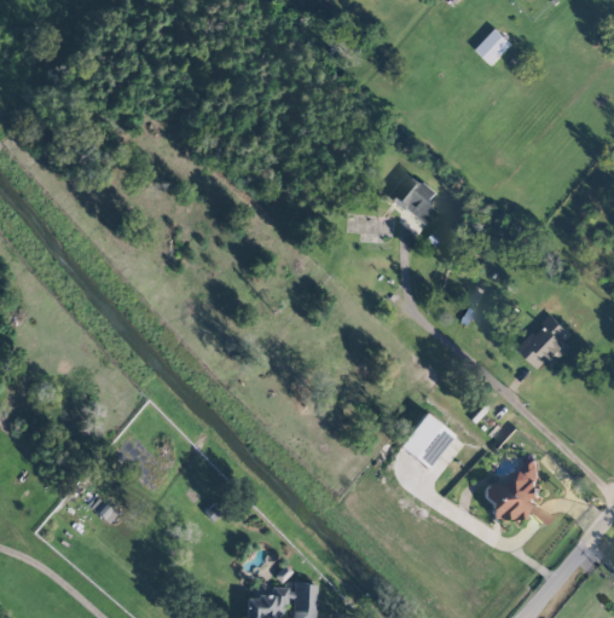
[(497,63),(516,42),(500,27),(481,48),(497,63)]
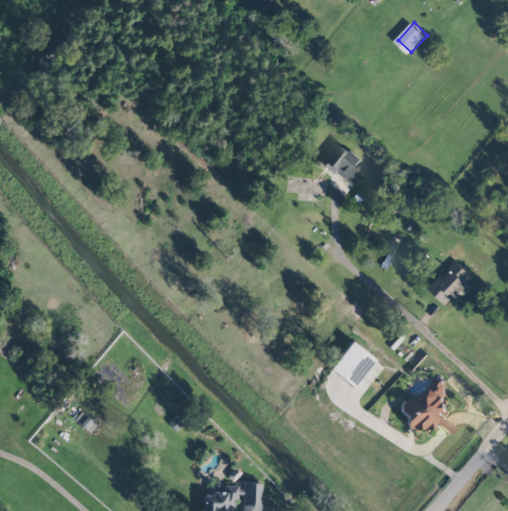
[(364,173),(357,169),(365,157),(339,139),(323,162),(356,185),(364,173)]
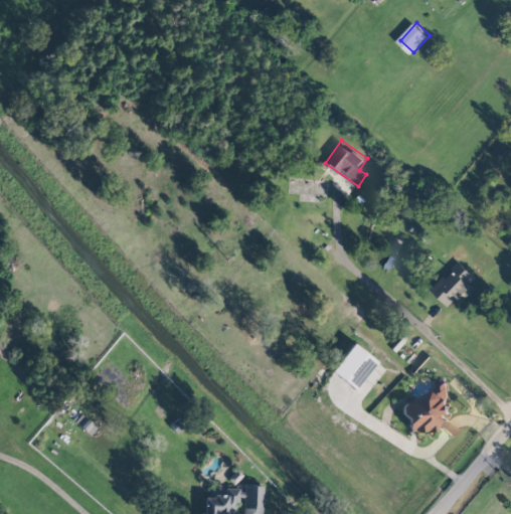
[(452,306),(458,299),(463,303),(478,287),(474,283),(480,277),(462,261),(435,290),(452,306)]
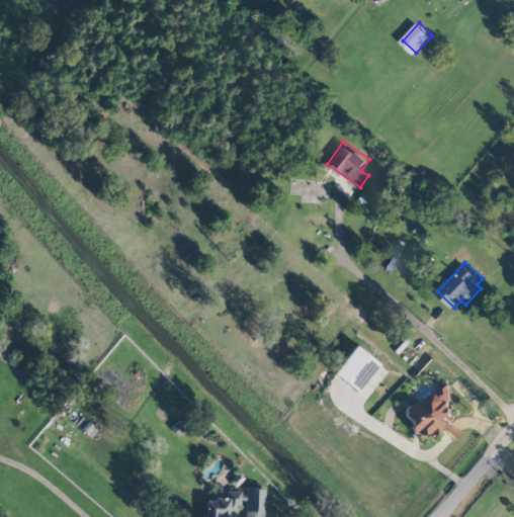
[(382,363),(358,344),(336,371),(359,391),(382,363)]
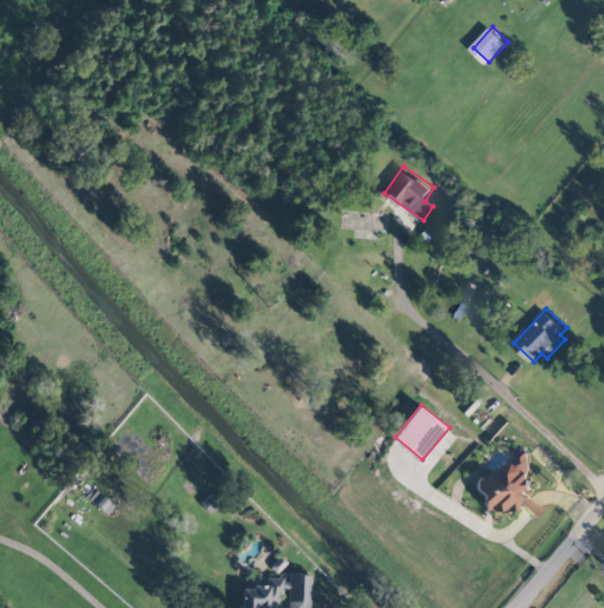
[(490,515),(523,503),(528,515),(543,509),(528,464),(535,462),(533,457),(476,477),(490,515)]
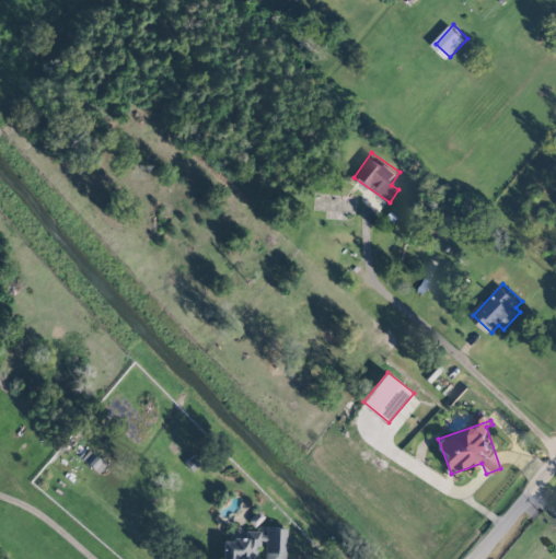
[(288,558),(288,527),(268,527),(268,558),(288,558)]
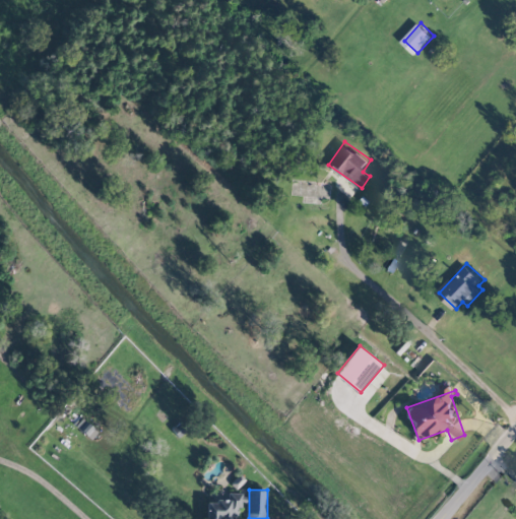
[(209,500),(209,518),(240,518),(240,506),(247,506),(247,493),(228,493),(229,499),(209,500)]
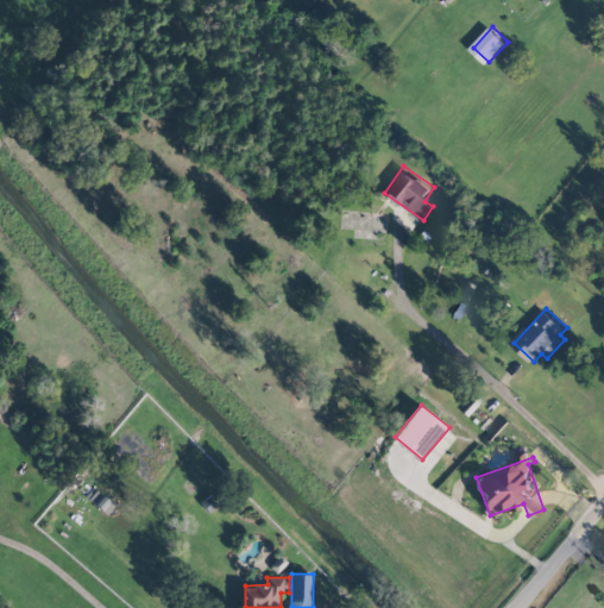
All buildings are outlined.
